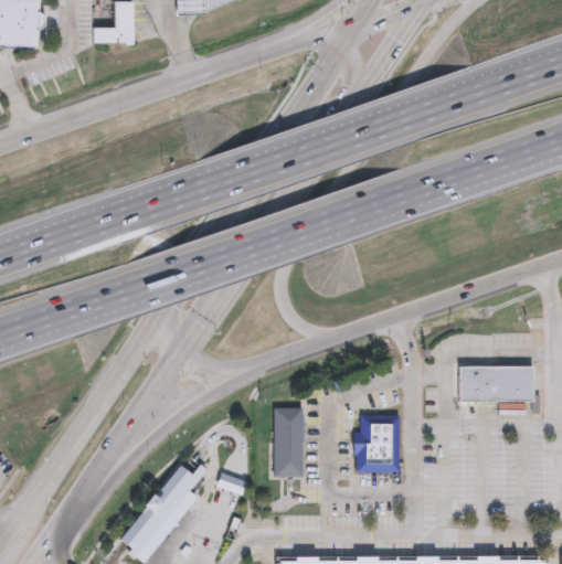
[(36,0),(36,10),(42,13),(45,20),(43,27),(35,29),(33,46),(0,44),(0,0),(36,0)]
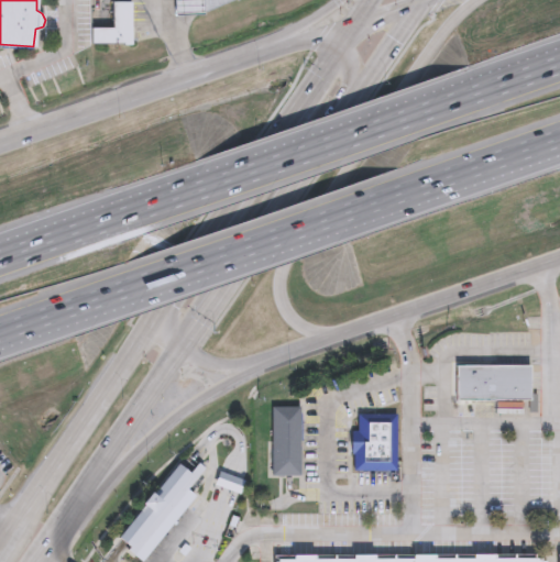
[(92,42),(91,28),(113,26),(113,1),(132,0),(132,44),(123,44),(123,42),(92,42)]
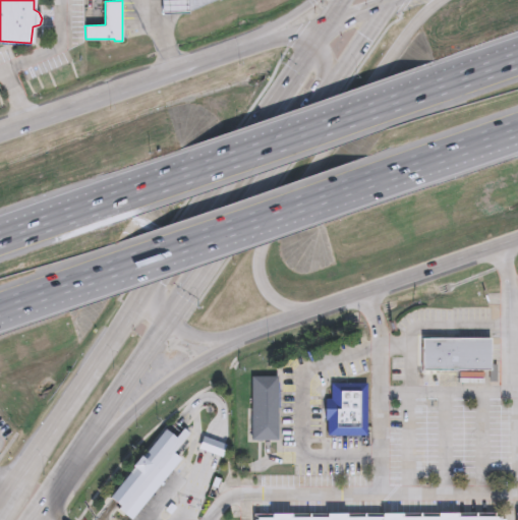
[(163,0),(164,11),(225,9),(224,0),(163,0)]
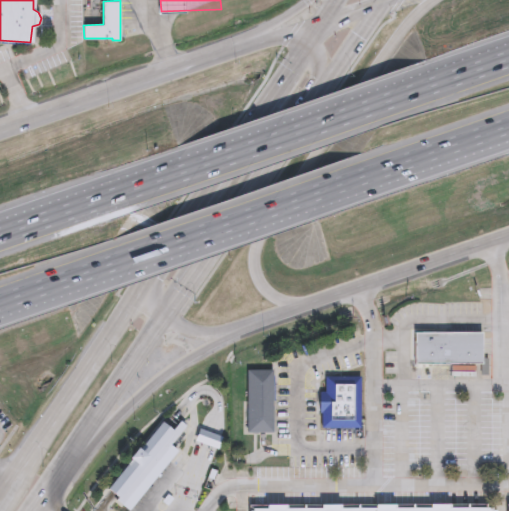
[(415,331),(415,363),(482,363),(482,331),(415,331)]
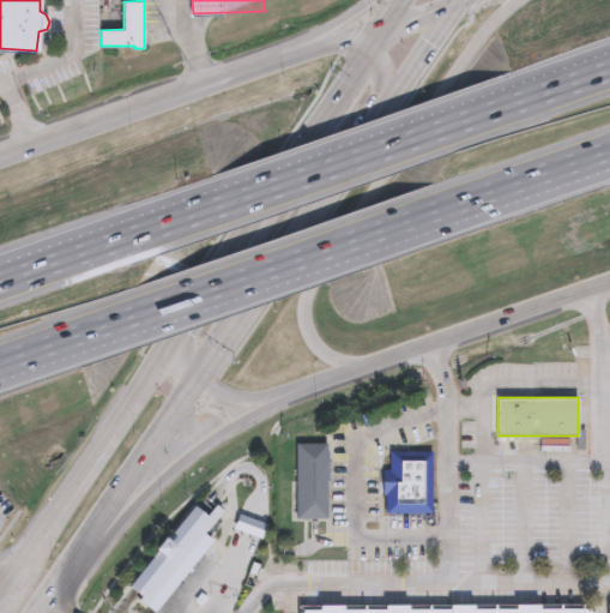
[(297,517),(327,517),(327,443),(297,443),(297,517)]
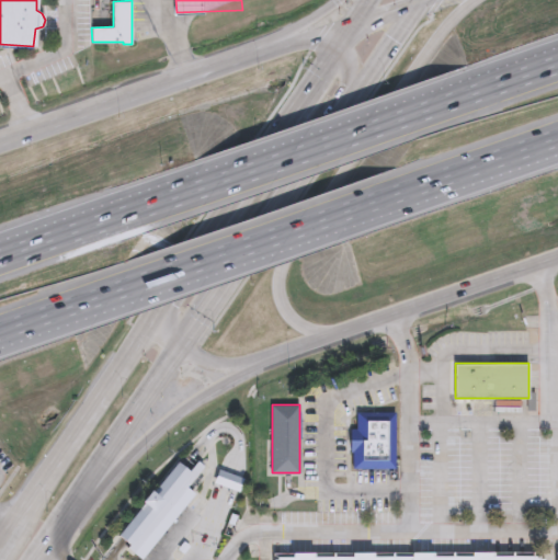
[(350,452),(352,452),(352,469),(397,469),(397,410),(355,410),(355,426),(350,426),(350,452)]
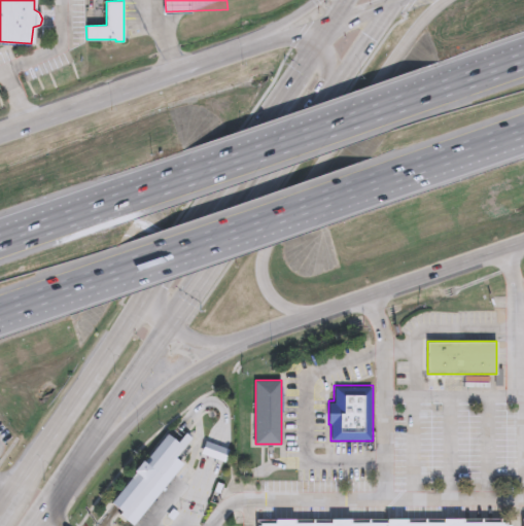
[(110,505),(135,525),(184,463),(177,457),(185,446),(169,432),(144,464),(140,461),(131,472),(135,476),(110,505)]
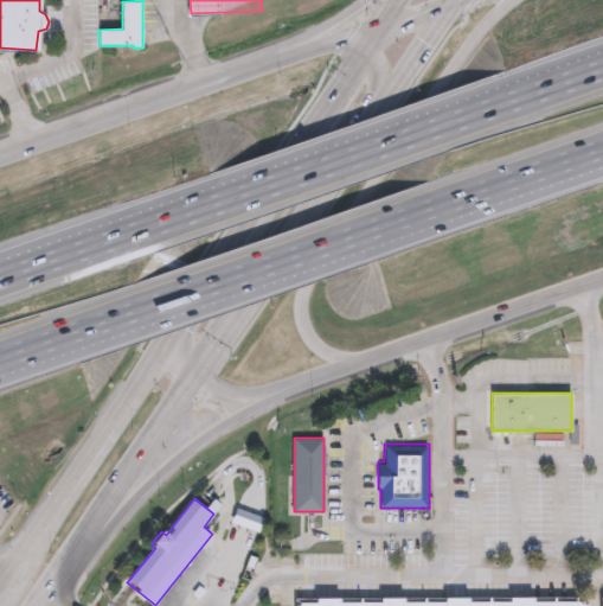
[(265,520),(242,508),(235,521),(258,534),(265,520)]
